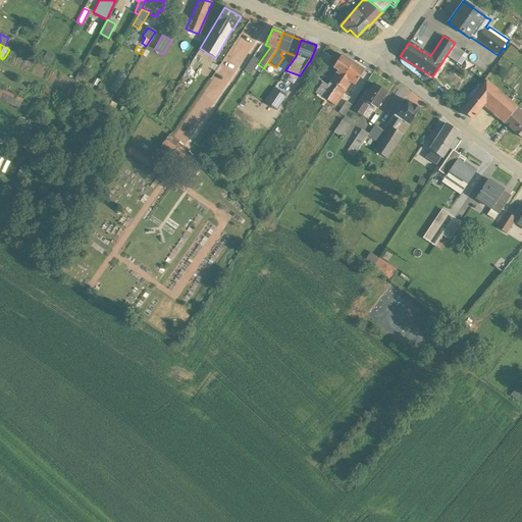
[(457,63),(463,53),(453,46),(446,56),(457,63)]
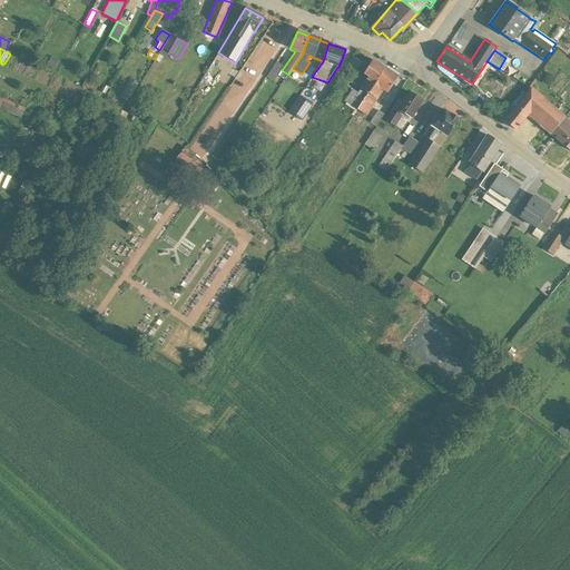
[(362,62),(352,56),(347,64),(357,69),(362,62)]
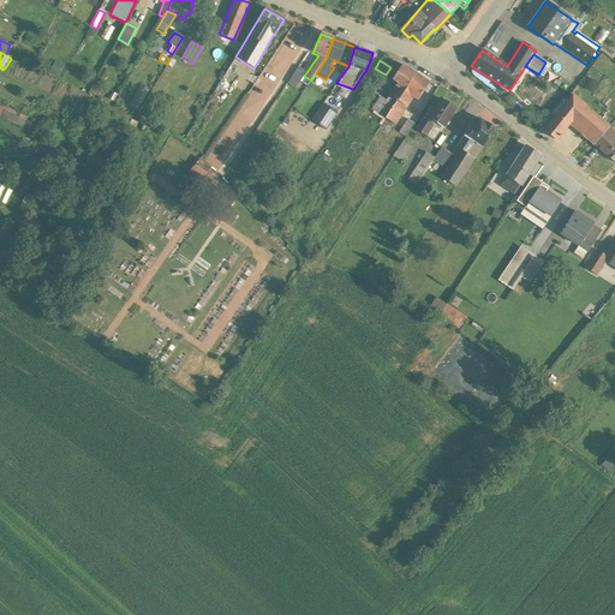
[(386,119),(415,73),(402,65),(392,81),(396,83),(395,85),(394,85),(388,95),(388,96),(386,101),(378,96),(370,109),(386,119)]
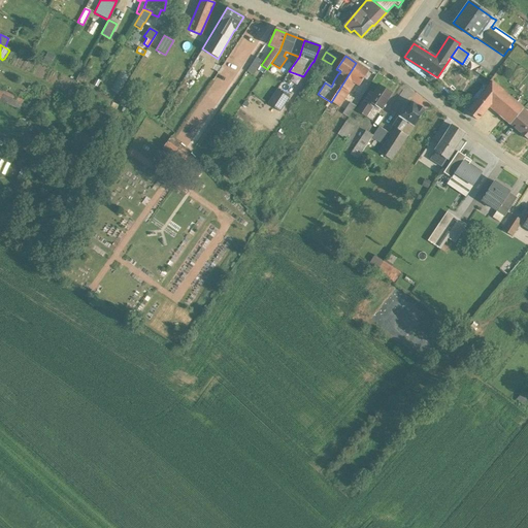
[(358,87),(368,70),(356,63),(331,102),(339,107),(354,85),(358,87)]
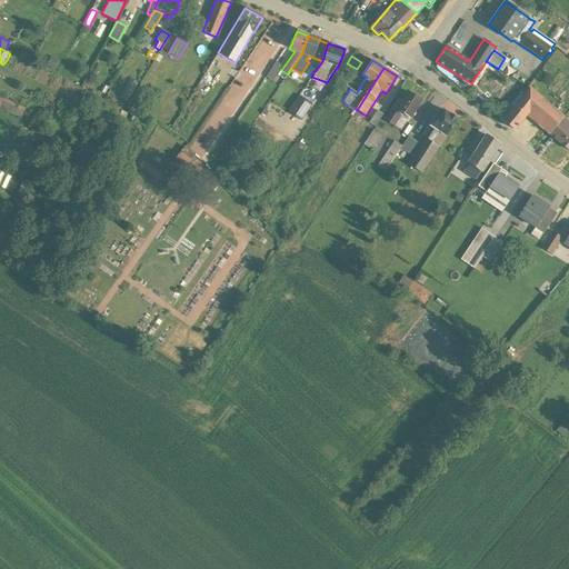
[(549,135),(563,117),(529,87),(502,120),(515,131),(527,117),(549,135)]
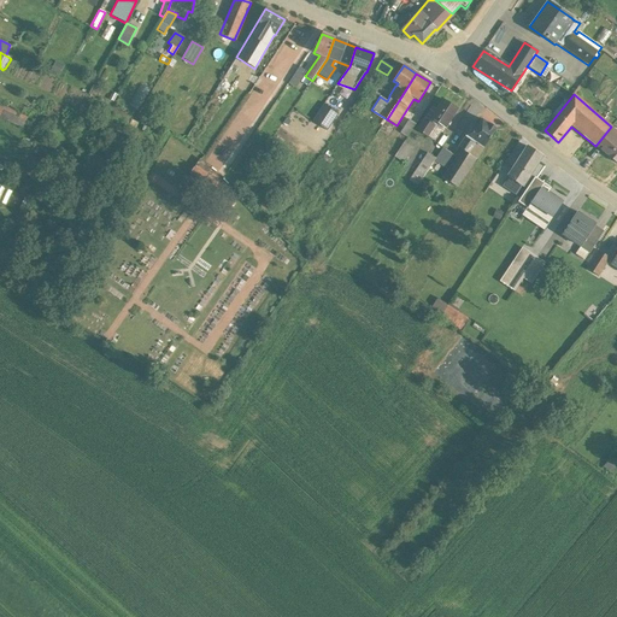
[(416,129),(428,137),(434,141),(442,128),(445,129),(458,110),(442,99),(435,109),(432,106),(416,129)]
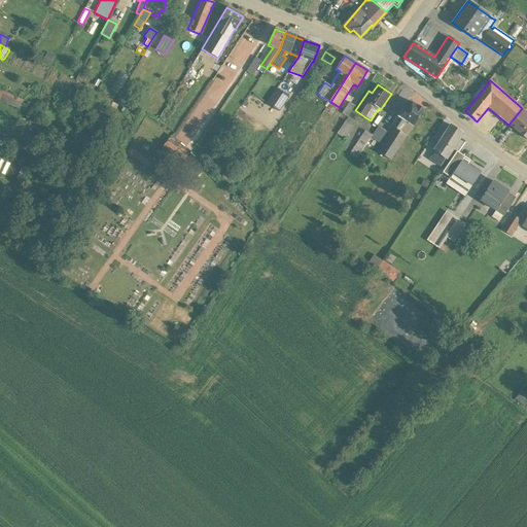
[(0,101),(19,109),(23,101),(3,91),(2,92),(0,90),(0,101)]
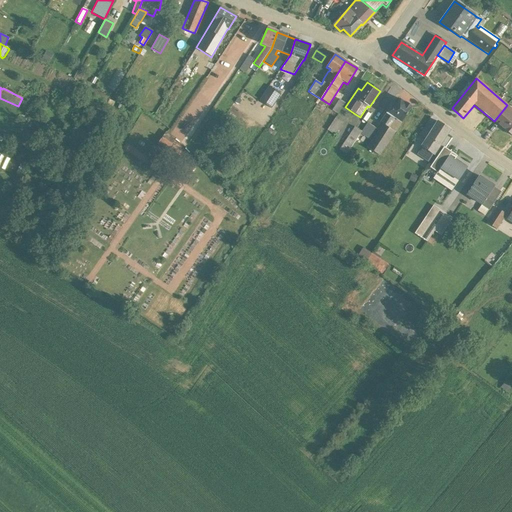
[(379,156),(413,107),(399,98),(394,105),(392,104),(379,122),(382,124),(378,129),(367,122),(361,132),(356,138),(363,143),(367,138),(371,140),(367,147),(379,156)]
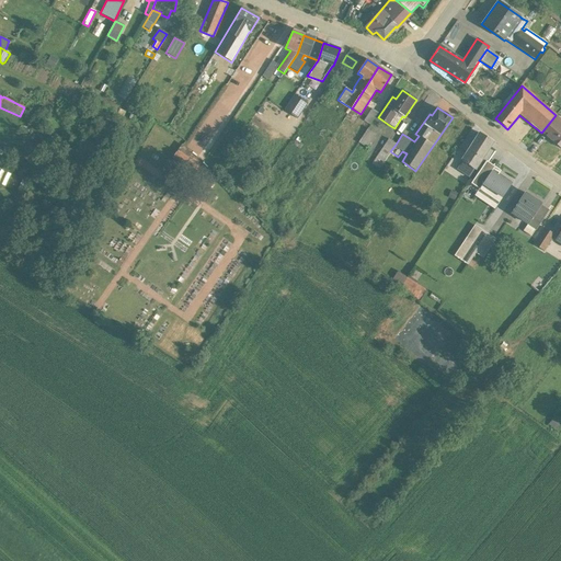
[(371,110),(364,121),(369,125),(377,113),(371,110)]
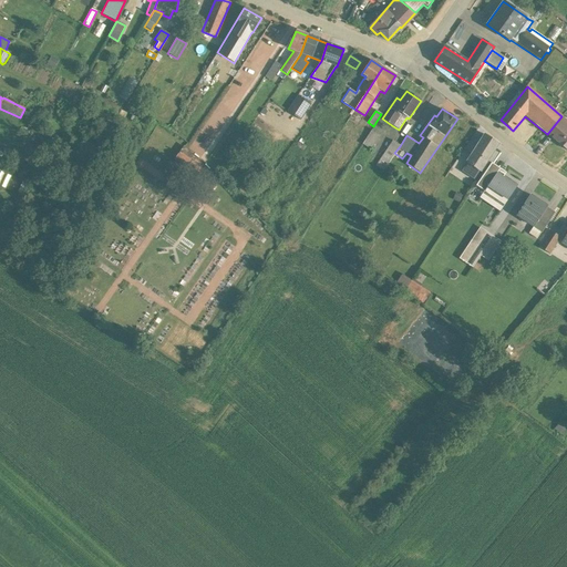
[(566,148),(566,121),(562,116),(547,134),(566,151),(566,148)]
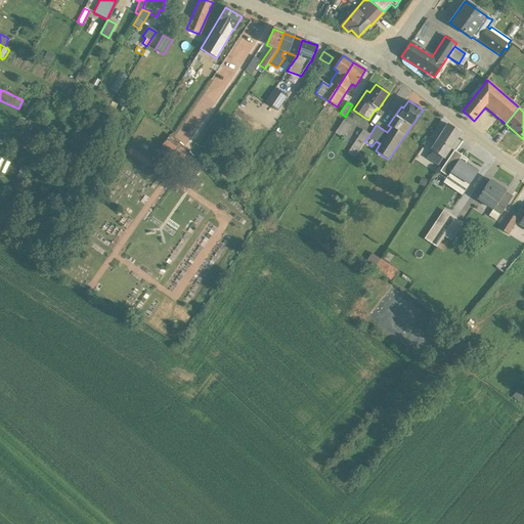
[(343,120),(335,133),(342,138),(351,125),(343,120)]
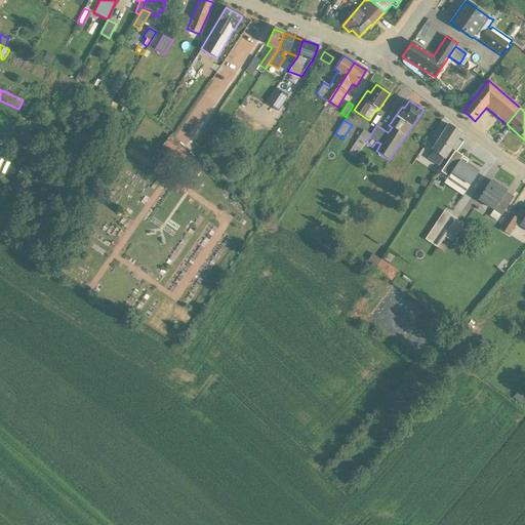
[(444,158),(444,159),(460,133),(448,125),(432,151),(427,159),(438,166),(444,158)]
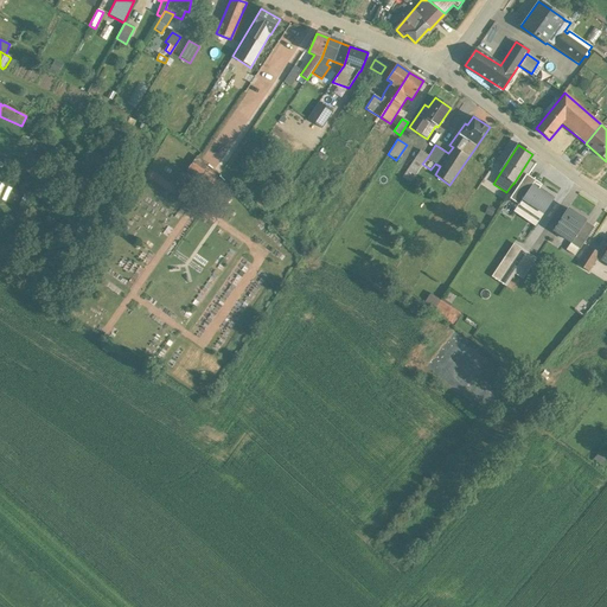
[(422,164),(428,157),(420,151),(402,178),(410,183),(422,164)]
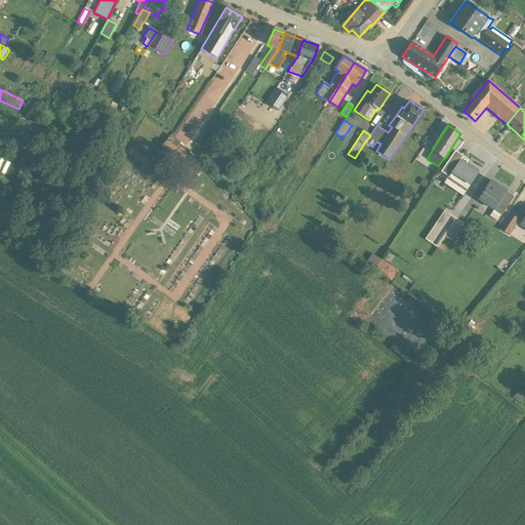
[(465,156),(453,150),(439,171),(447,177),(444,184),(462,196),(471,185),(472,185),(481,170),(463,159),(465,156)]
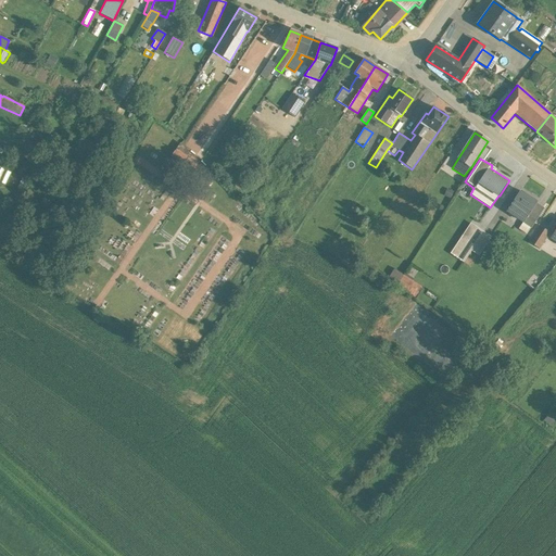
[(446,189),(444,197),(450,199),(453,192),(446,189)]
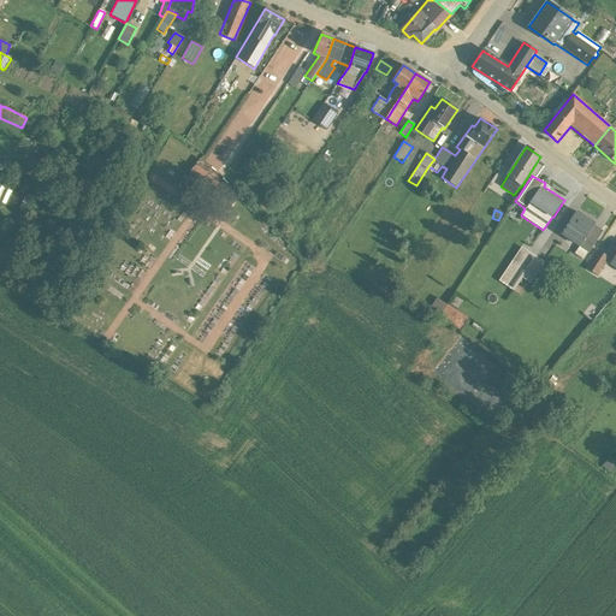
[(574,254),(582,259),(586,253),(587,253),(603,231),(594,225),(596,223),(576,211),(560,235),(579,247),(574,254)]
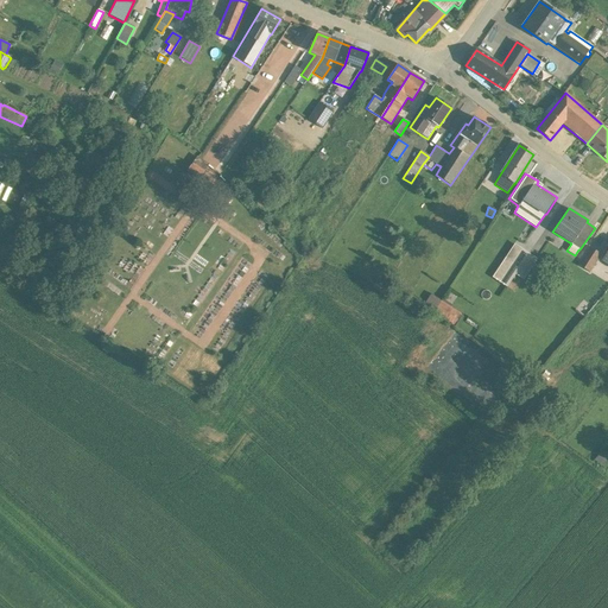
[(529,253),(514,245),(492,278),(506,286),(529,253)]
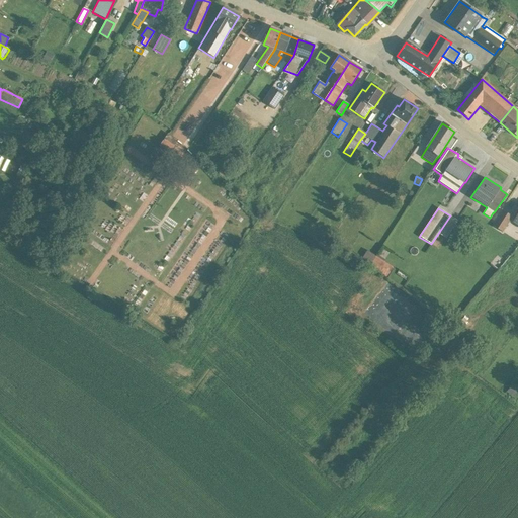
[(512,217),(502,210),(492,226),(502,232),(512,217)]
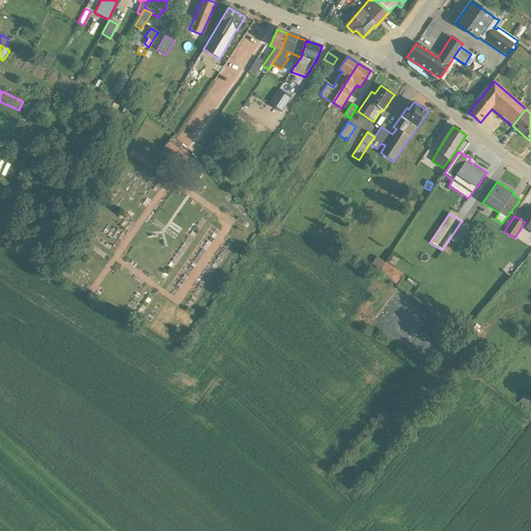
[(469,226),(462,221),(449,241),(456,245),(469,226)]
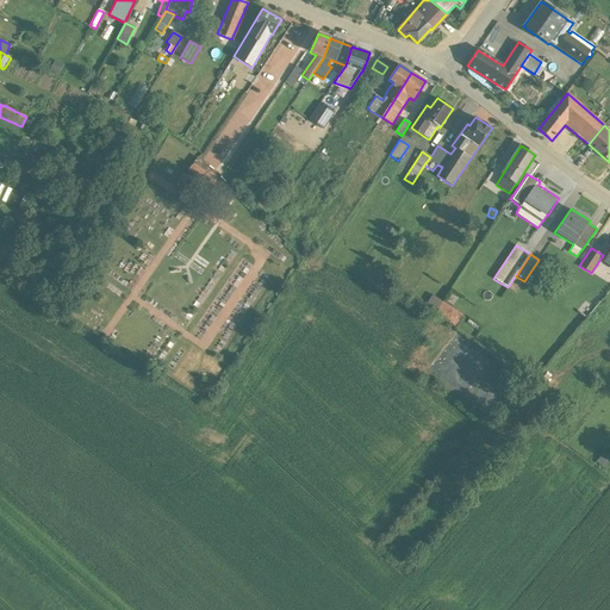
[(428,306),(458,324),(465,313),(435,294),(428,306)]
